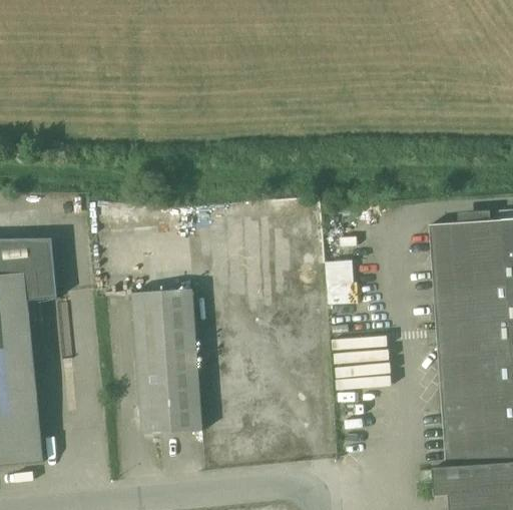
[(512,217),(428,223),(445,466),(512,461),(512,217)]
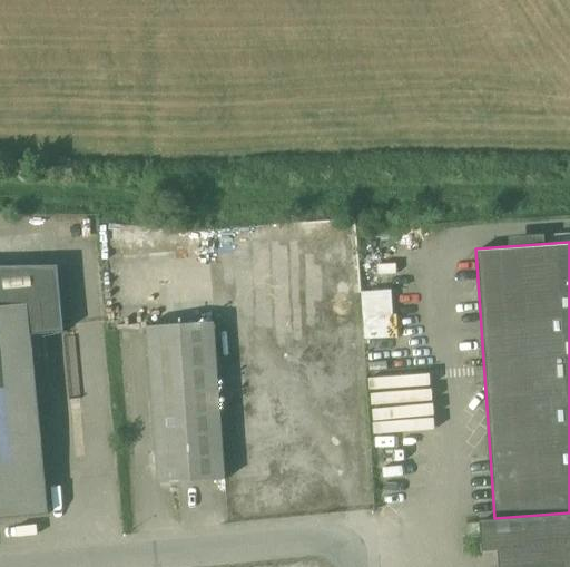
[(58,264),(0,264),(0,304),(28,302),(30,333),(64,330),(58,264)]
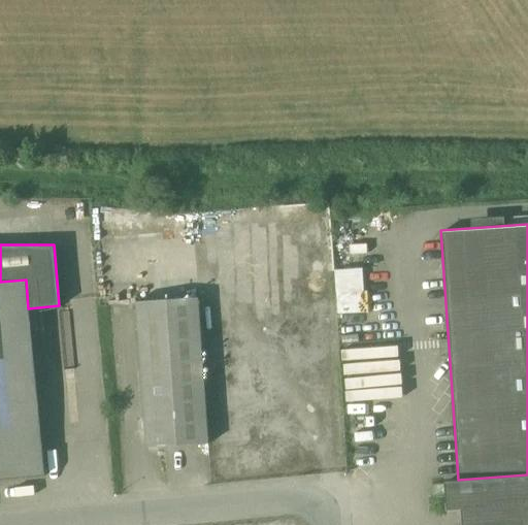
[(361,267),(335,268),(336,291),(363,289),(361,267)]
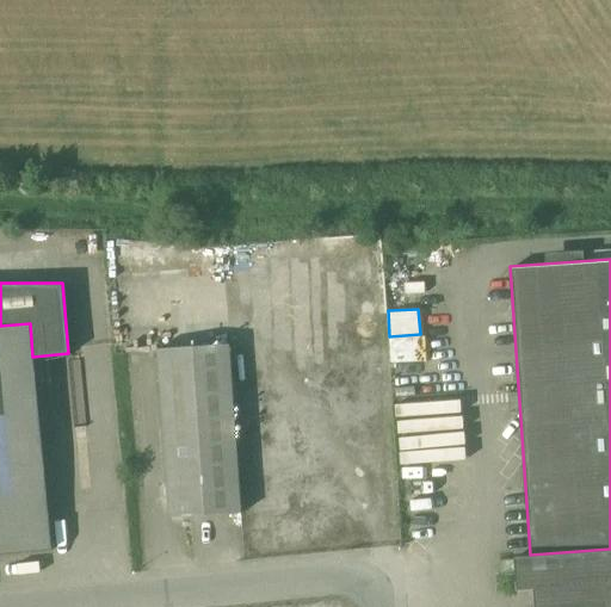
[(30,323),(0,326),(0,552),(51,549),(45,489),(32,357),(30,323)]
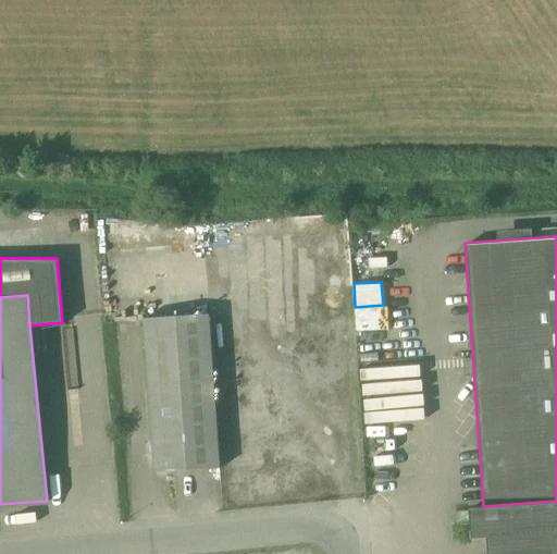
[(209,312),(144,317),(150,406),(163,405),(168,470),(219,467),(209,312)]
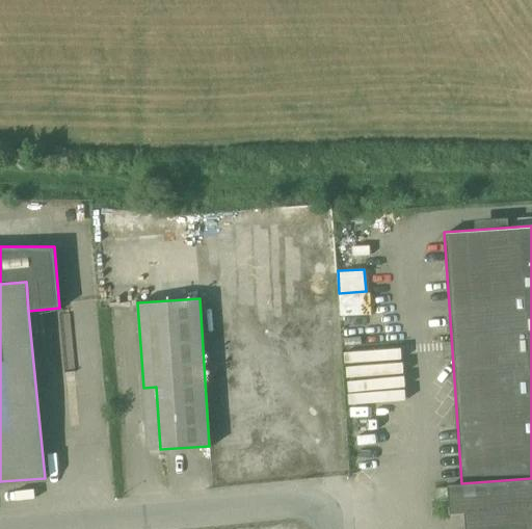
[(531,528),(531,478),(461,483),(448,484),(450,513),(464,512),(466,528),(531,528)]
